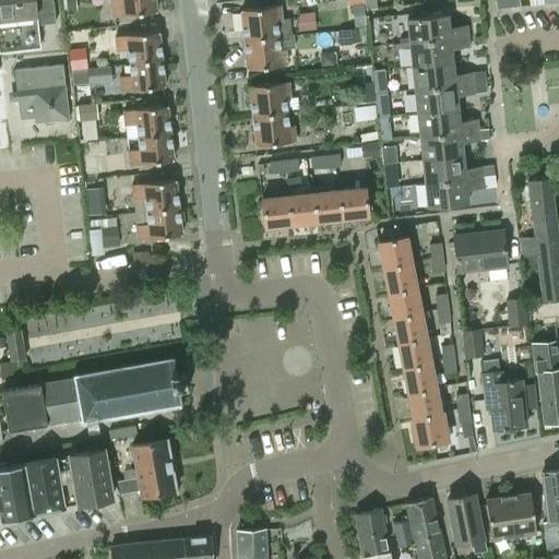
[(0,0),(0,23),(55,16),(52,0),(0,0)]
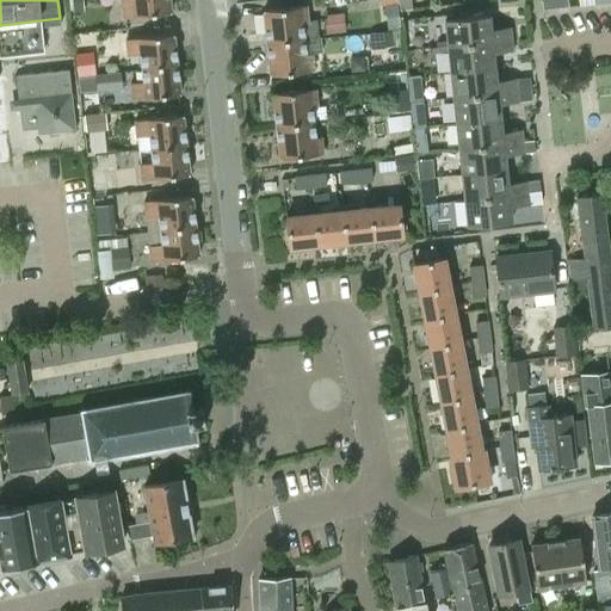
[(171,12),(168,0),(121,0),(123,18),(171,12)]
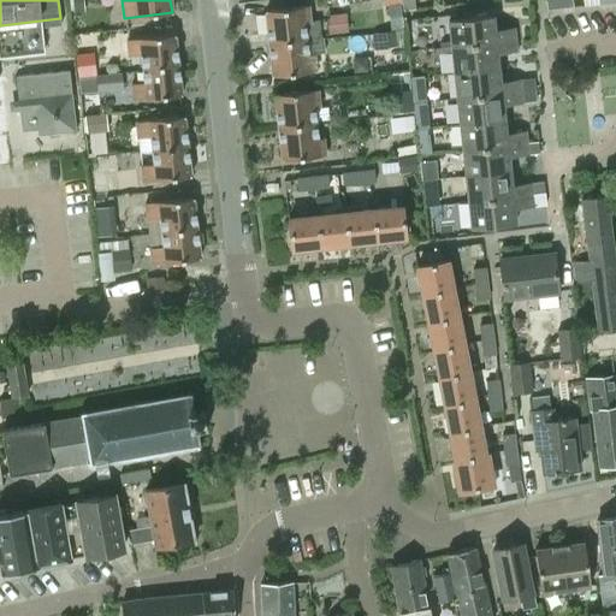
[(400,4),(388,5),(390,30),(402,29),(400,4)]
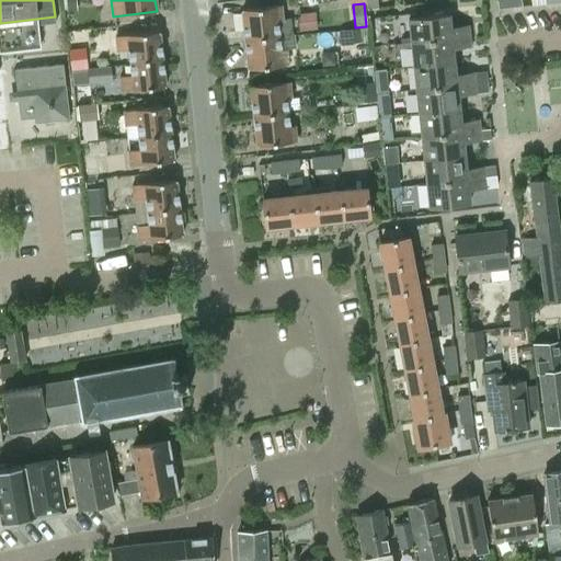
[(242,10),(245,38),(279,36),(293,34),(290,18),(283,19),(282,6),(242,10)]
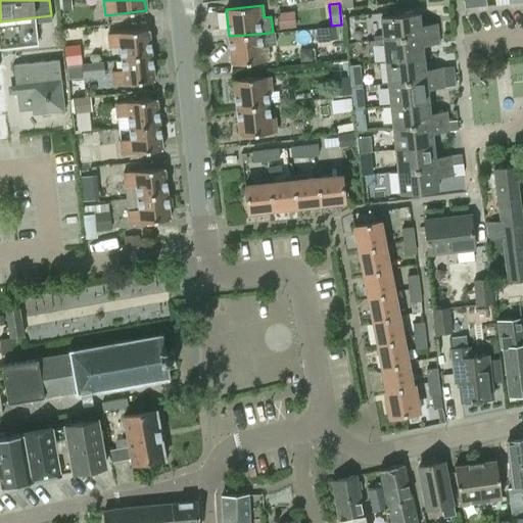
[(382,34),(383,39),(437,33),(436,24),(420,26),(418,12),(380,16),(382,34)]
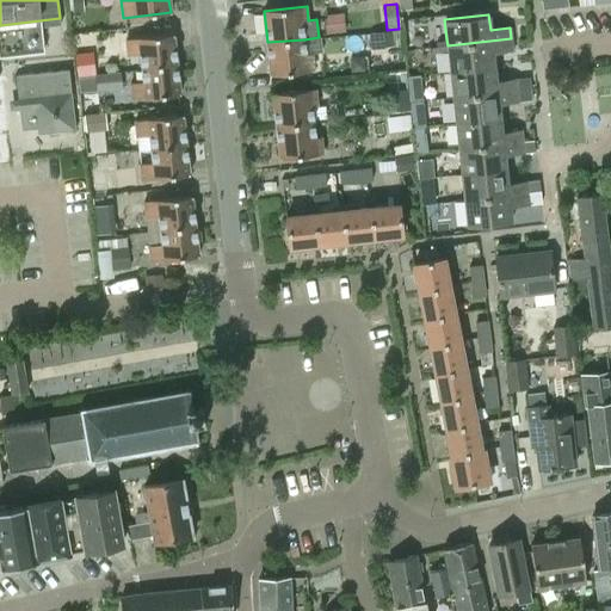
[(0,55),(43,50),(41,26),(61,24),(60,18),(0,25),(0,55)]
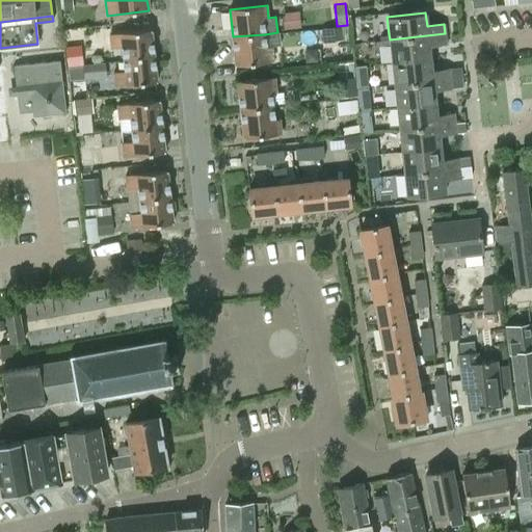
[(350,38),(348,25),(322,29),(323,42),(350,38)]
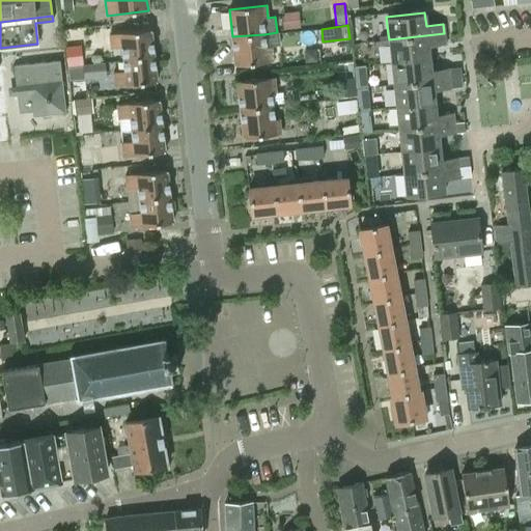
[(121,47),(123,59),(154,55),(150,29),(109,34),(111,48),(121,47)]
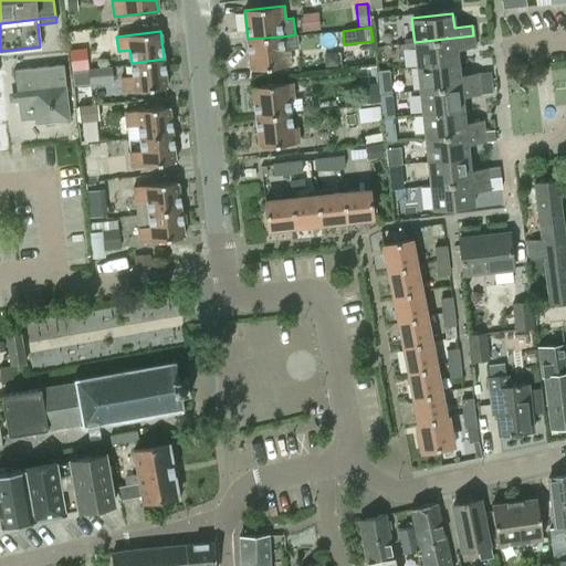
[(415,48),(417,66),(458,62),(457,49),(474,46),(473,35),(415,42),(415,48)]
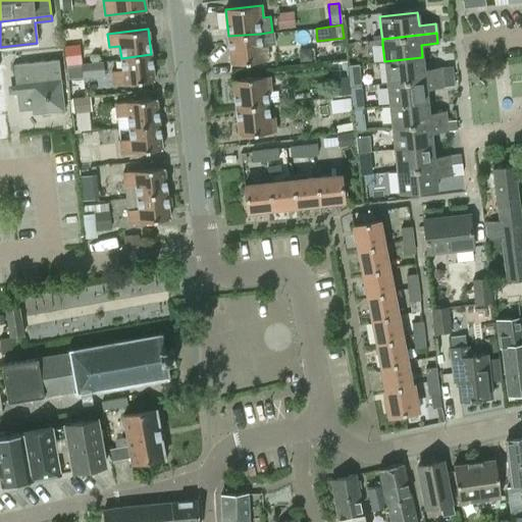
[(261,47),(260,34),(228,36),(231,64),(268,60),(266,46),(261,47)]
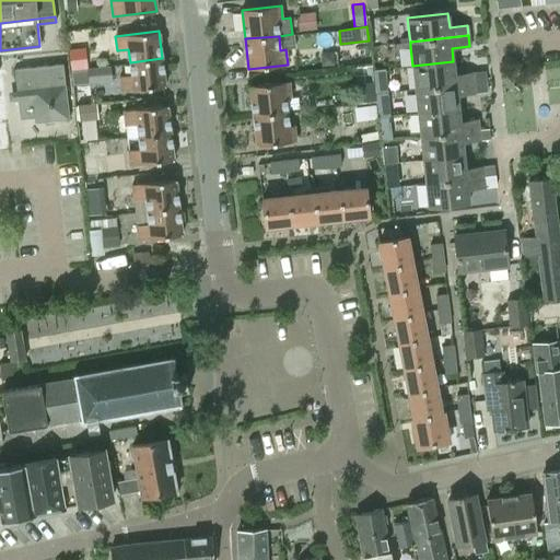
[(410,47),(410,42),(409,36),(399,37),(400,43),(395,43),(395,48),(410,47)]
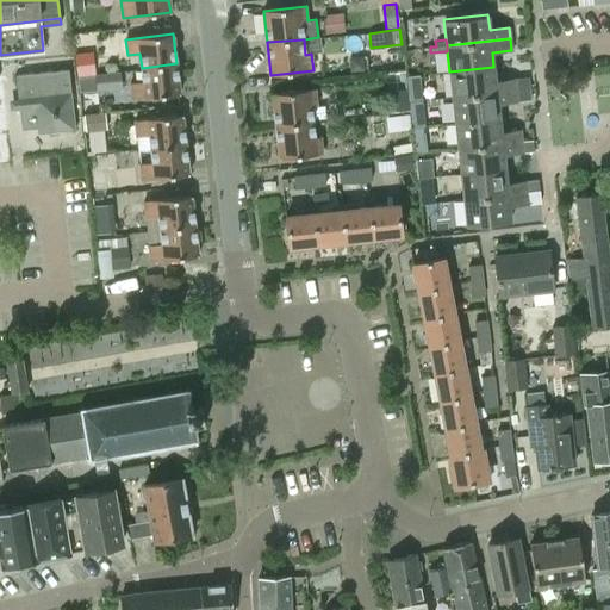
[(76,60),(78,73),(91,72),(89,58),(76,60)]
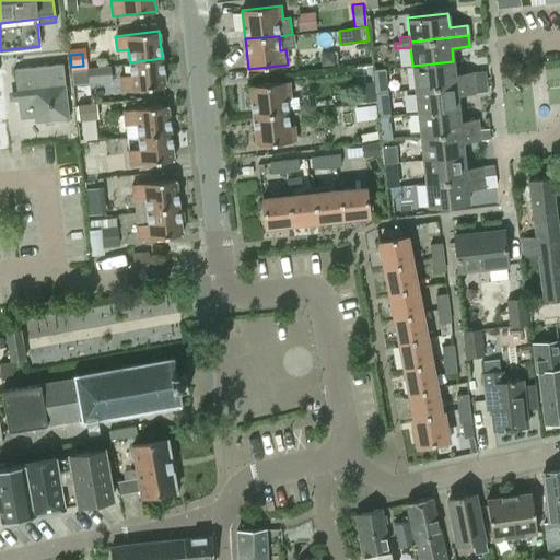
[(165,85),(162,58),(130,62),(131,74),(119,76),(121,91),(165,85)]
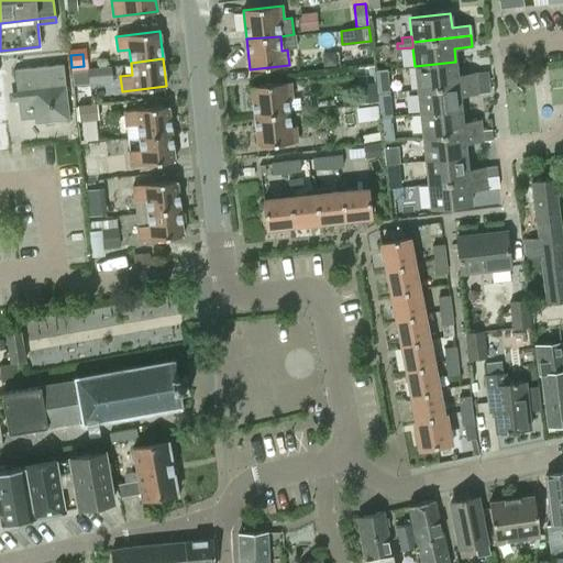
[(415,66),(417,89),(476,83),(475,73),(456,74),(455,62),(415,66)]
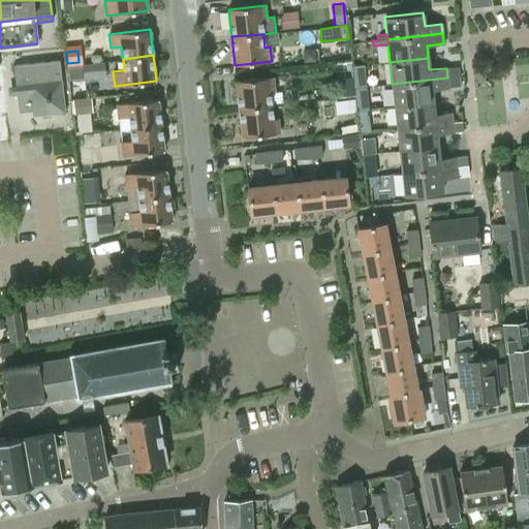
[(31,111),(32,116),(65,113),(61,80),(56,80),(54,61),(13,65),(19,113),(31,111)]
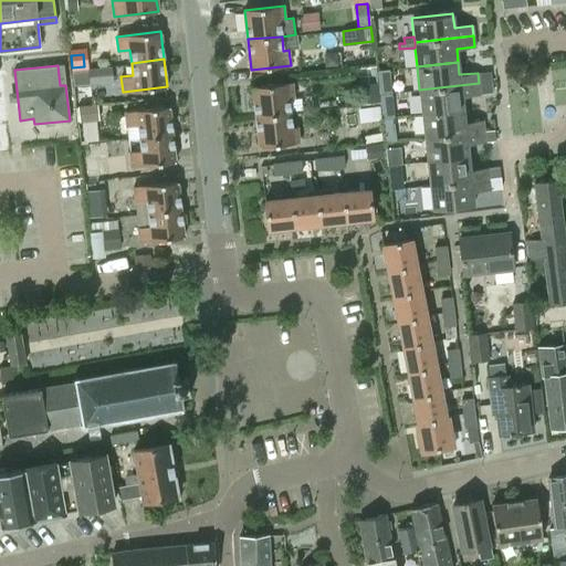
[(378,82),(358,84),(360,104),(366,104),(380,102),(378,82)]
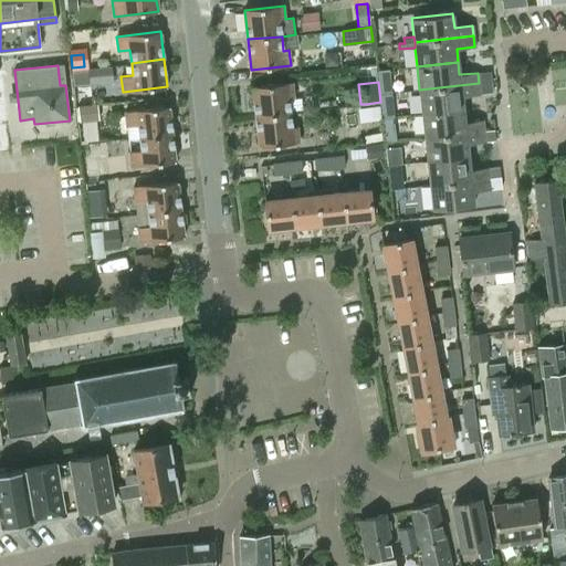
[(252,87),(255,116),(290,114),(289,101),(294,100),(292,83),(252,87)]
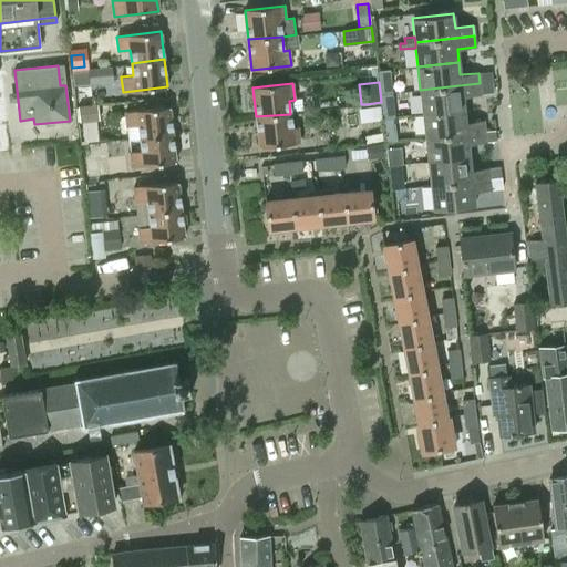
[(420,90),(423,114),(464,110),(463,96),(481,94),(480,83),(420,90)]
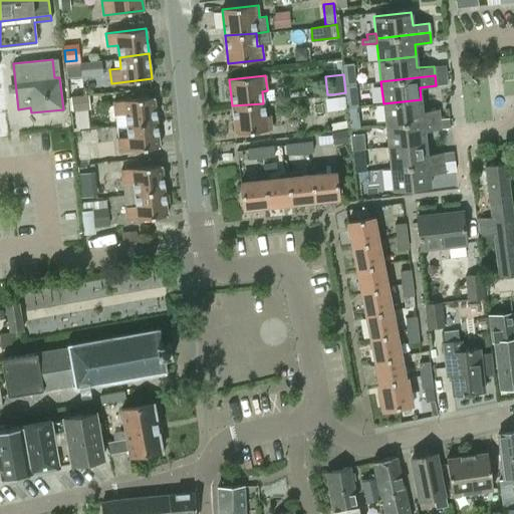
[(70,96),(71,110),(90,108),(88,93),(84,93),(83,84),(77,79),(66,81),(67,96),(70,96)]
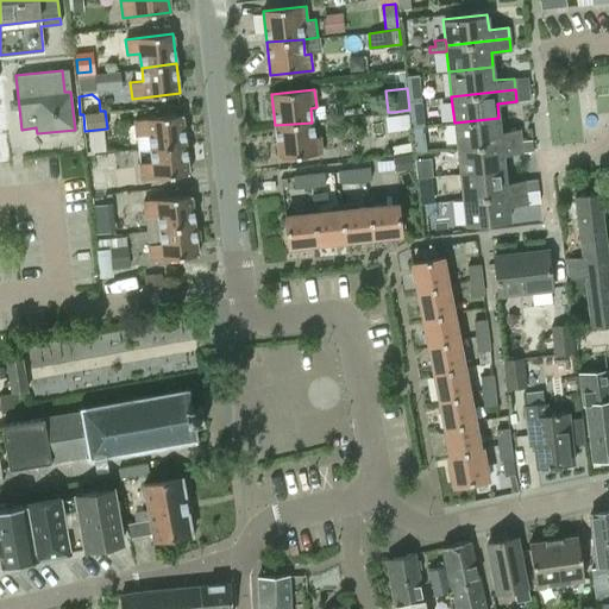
[(135,120),(136,136),(137,150),(150,149),(184,144),(182,114),(135,120)]
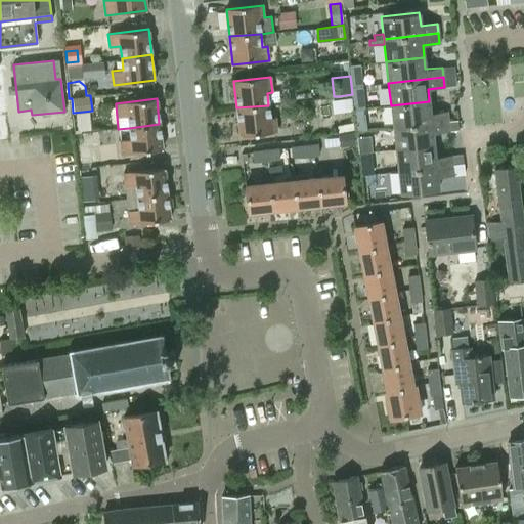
[(391,105),(393,127),(448,122),(447,112),(430,113),(429,101),(391,105)]
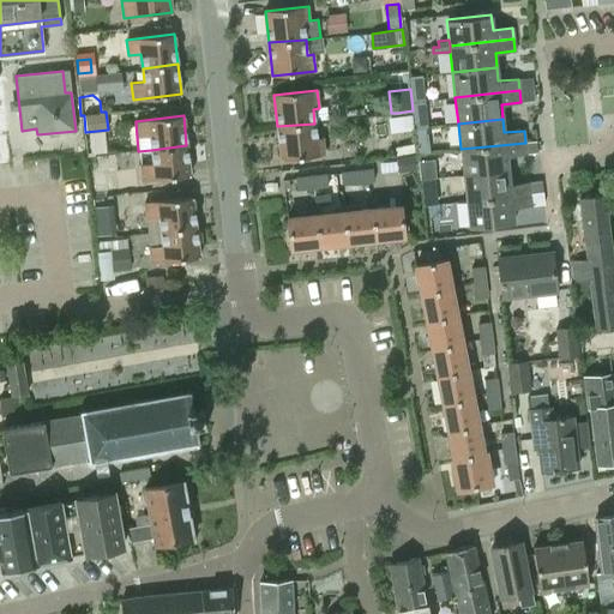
[(317,139),(314,124),(277,126),(282,160),(324,155),(323,138),(317,139)]
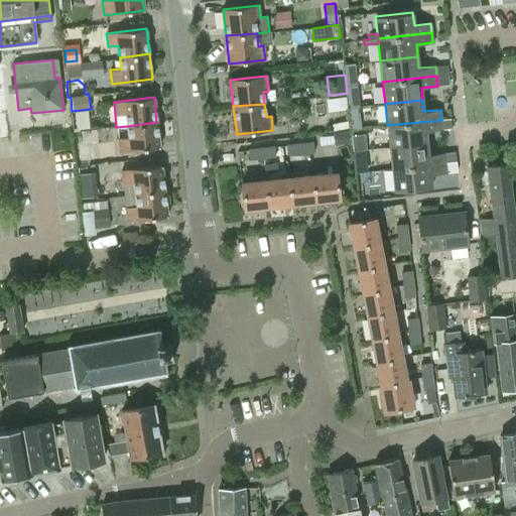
[(387,125),(389,146),(427,142),(425,131),(442,129),(441,120),(387,125)]
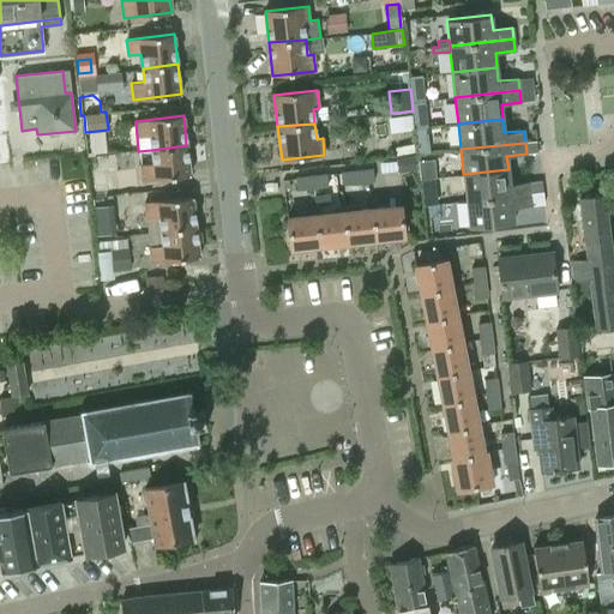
[(190,175),(186,145),(151,150),(154,163),(140,164),(142,181),(190,175)]
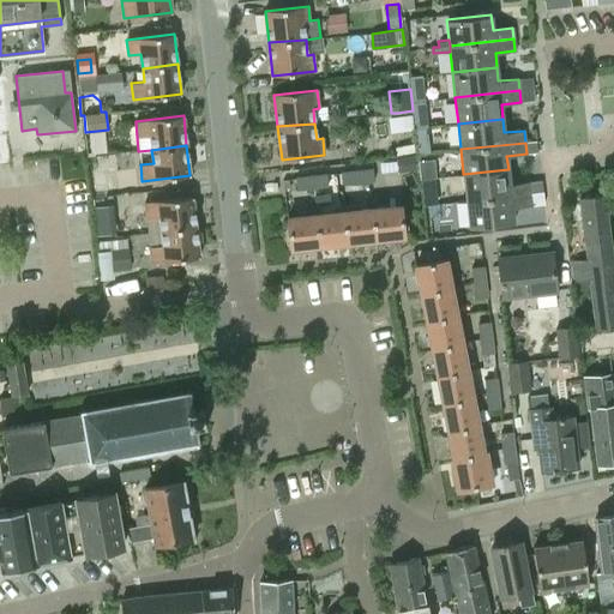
[(384,160),(385,173),(415,169),(413,156),(384,160)]
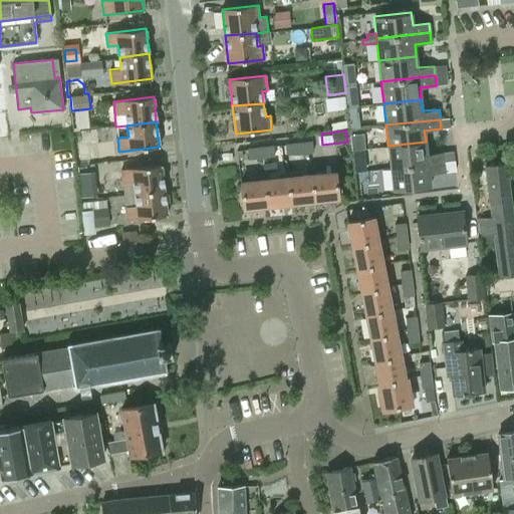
[(388,146),(391,168),(444,162),(443,152),(427,154),(426,142),(388,146)]
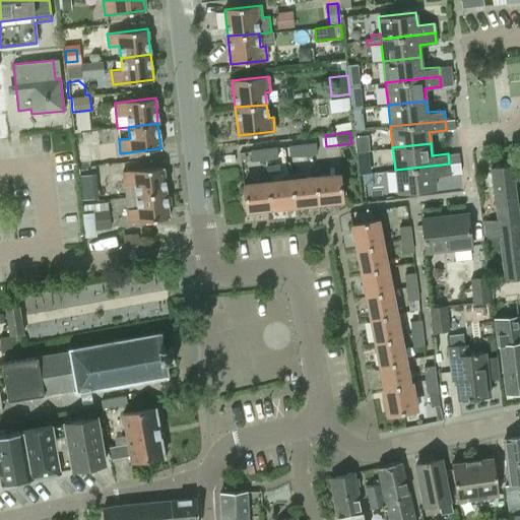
[(316,154),(315,145),(289,148),(290,156),(316,154)]
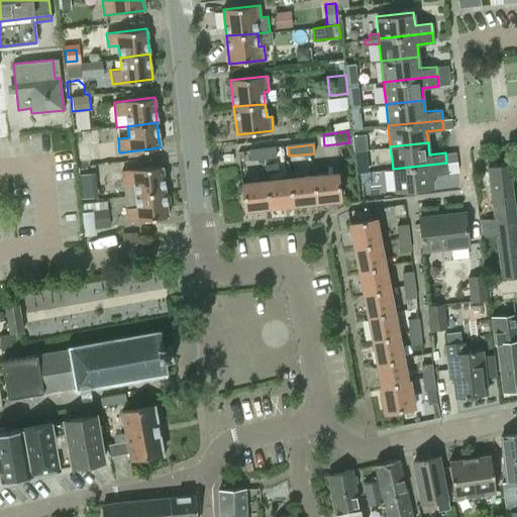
[(263,149),(264,159),(275,157),(274,148),(263,149)]
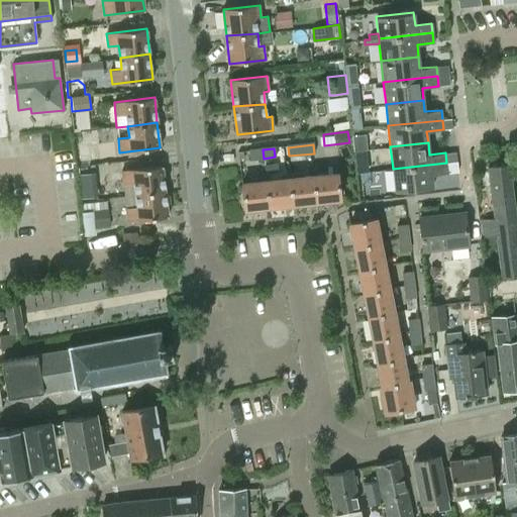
[(250,160),(264,159),(263,149),(249,151),(250,160)]
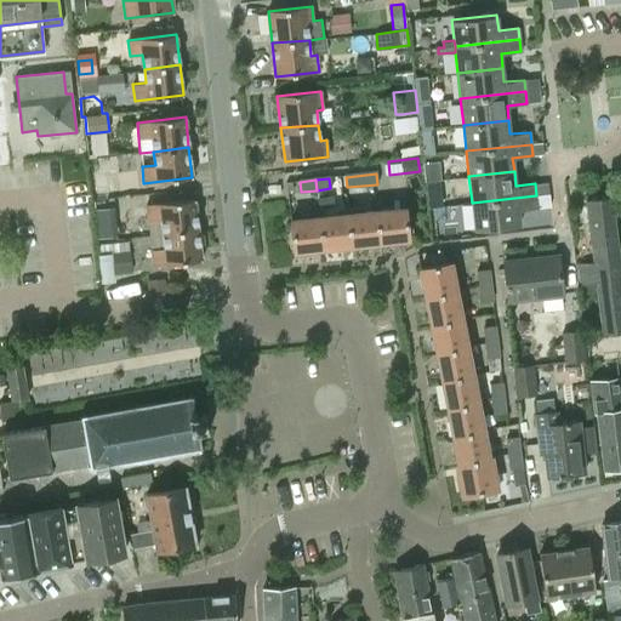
[(537,208),(536,195),(472,203),(474,229),(519,224),(518,209),(537,208)]
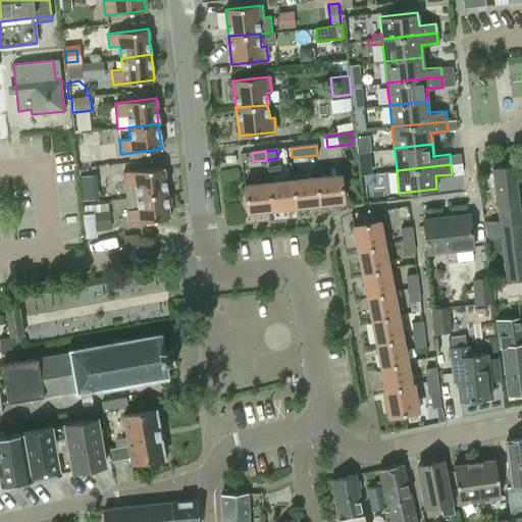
[(122,172),(124,183),(125,196),(166,192),(163,167),(122,172)]
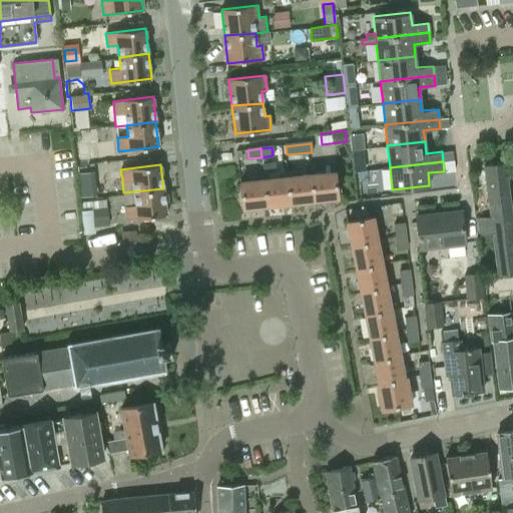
[(506,166),(484,168),(489,217),(495,271),(496,278),(512,275),(512,223),(512,214),(506,166)]
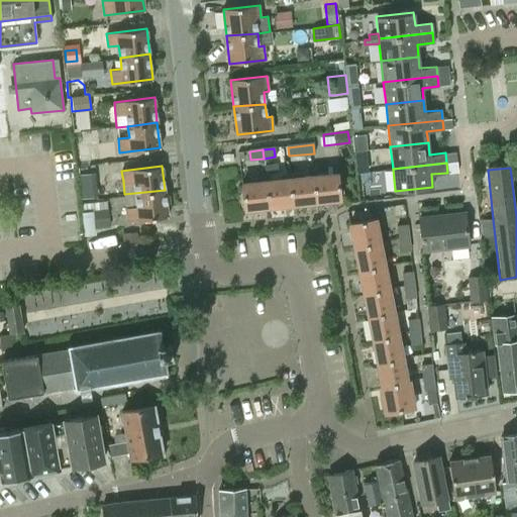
[(312,176),(317,201),(339,199),(336,173),(312,176)]
